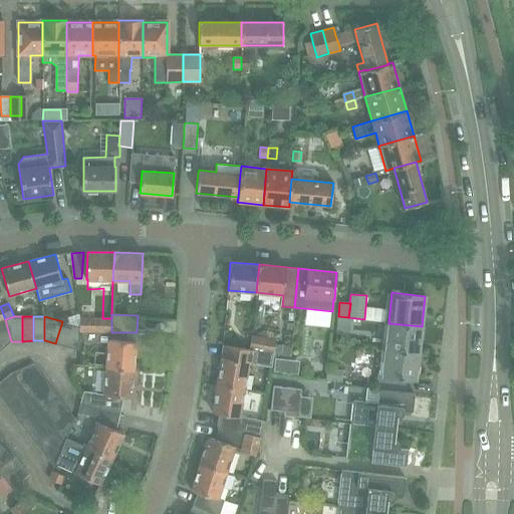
[(348,317),(338,316),(336,331),(347,332),(348,317)]
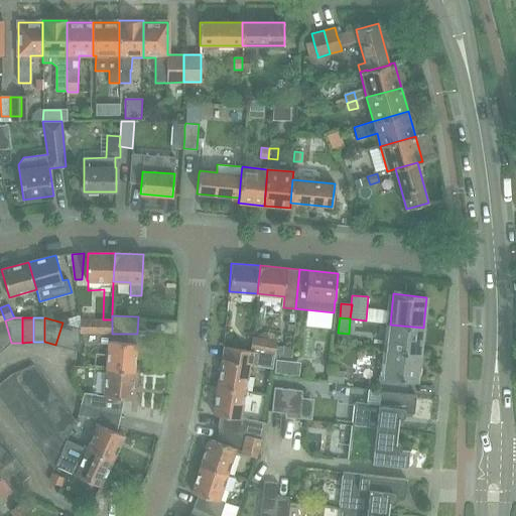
[(80,318),(80,328),(79,333),(88,333),(88,318),(80,318)]
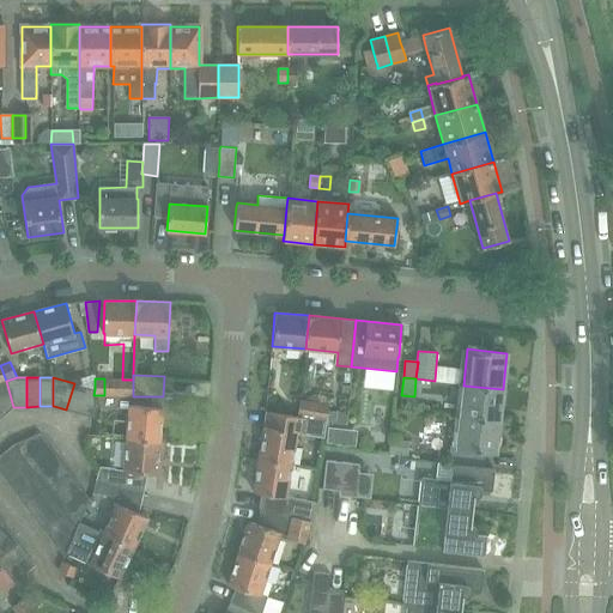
[(114,380),(104,378),(104,395),(114,395),(114,380)]
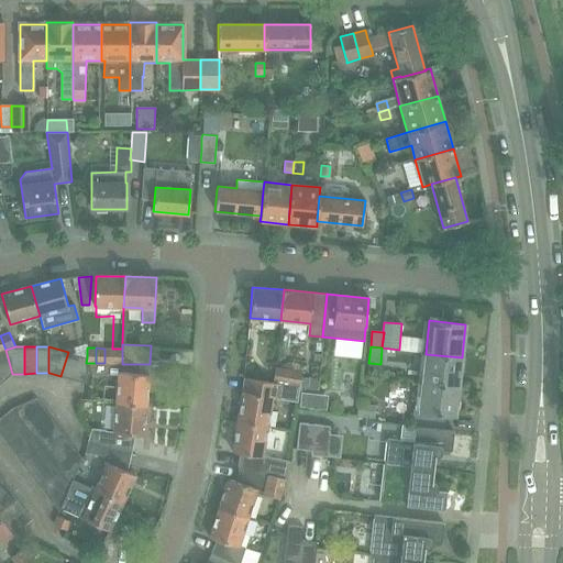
[(112,349),(105,349),(105,363),(113,364),(113,349),(112,349)]
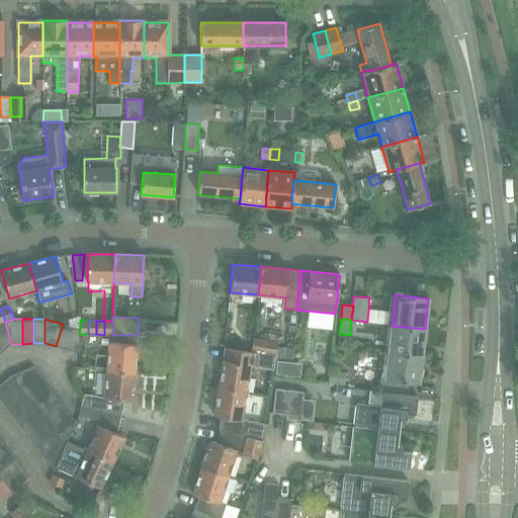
[(112,321),(104,321),(104,335),(112,335),(112,321)]
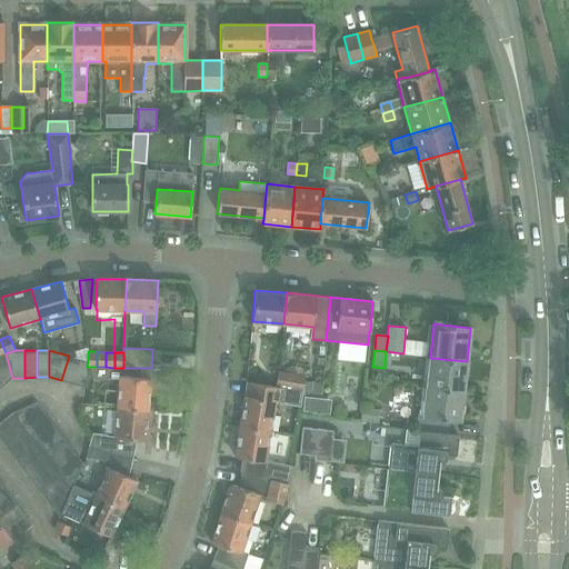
[(12,378),(6,353),(0,355),(0,382),(2,386),(12,378)]
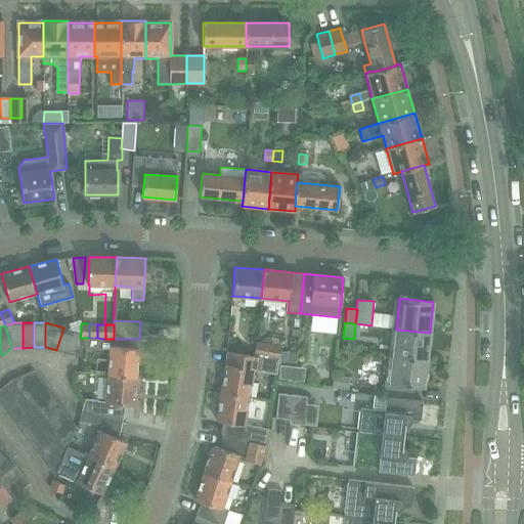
[(75,332),(66,329),(63,328),(56,350),(68,353),(75,332)]
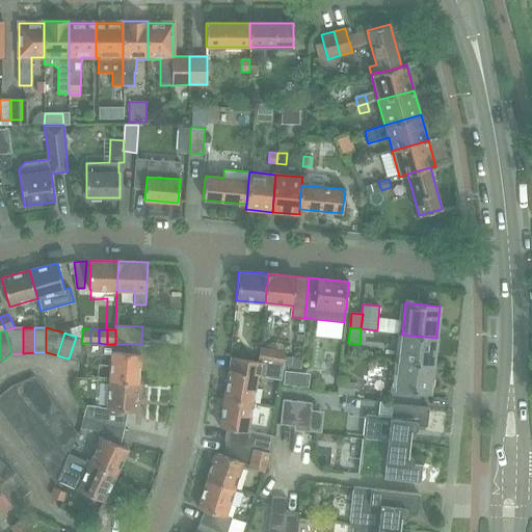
[(436,338),(402,335),(399,362),(433,365),(436,338)]
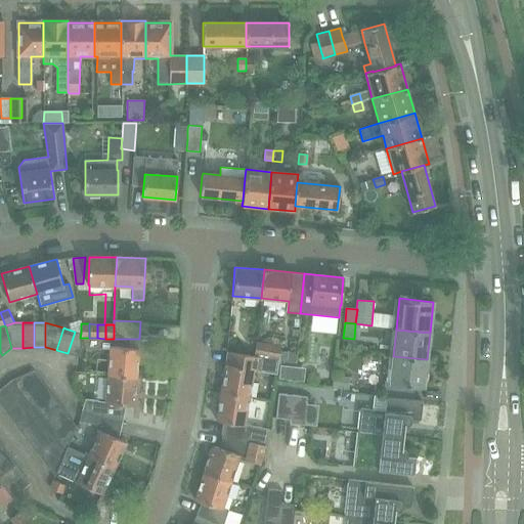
[(81,333),(75,332),(68,353),(82,357),(80,338),(81,333)]
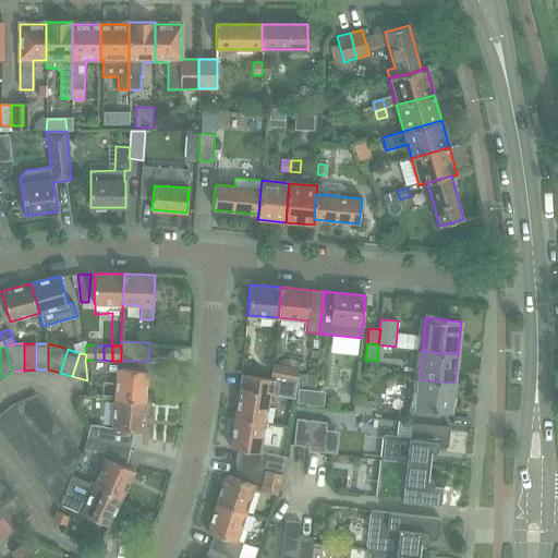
[(273,364),(270,379),(279,380),(282,366),(273,364)]
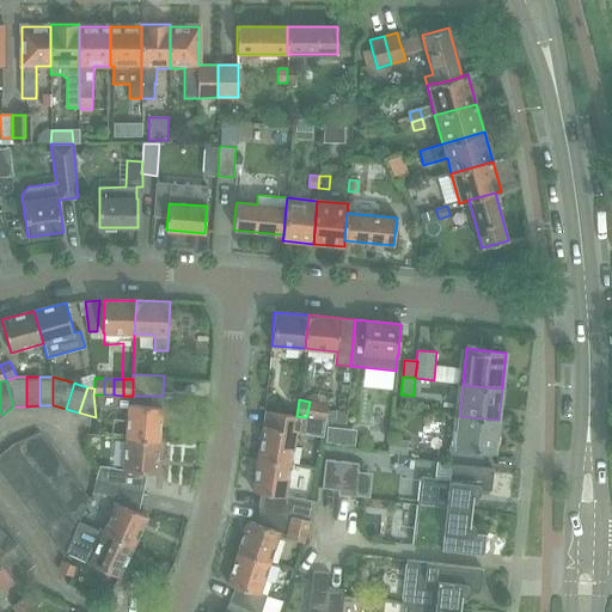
[(318,403),(310,402),(306,417),(316,420),(318,403)]
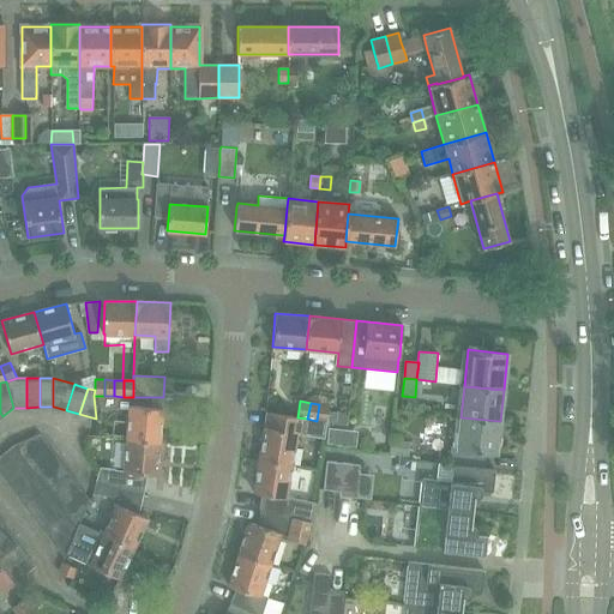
[(329,405),(319,404),(317,421),(326,422),(329,405)]
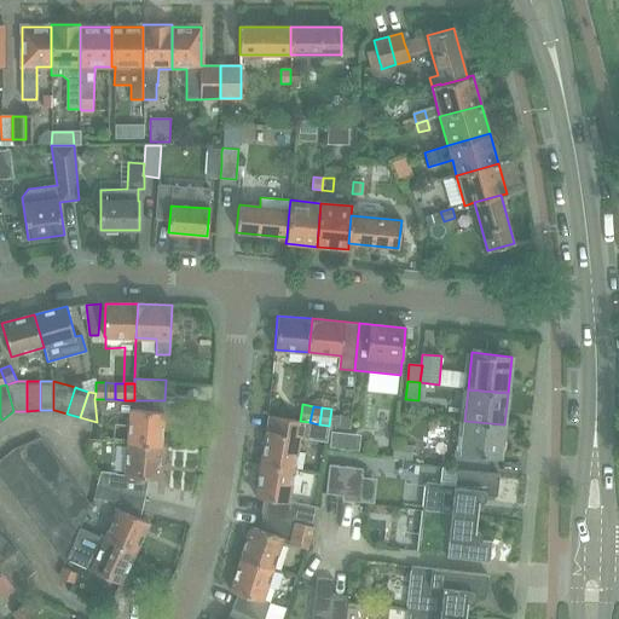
[(129,410),(126,443),(161,446),(163,412),(129,410)]
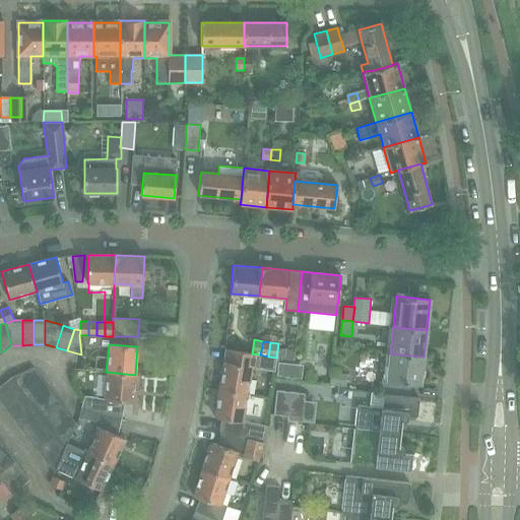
[(225,349),(223,362),(219,390),(247,394),(252,369),(274,372),(276,358),(268,356),(260,354),(252,353),(225,349)]
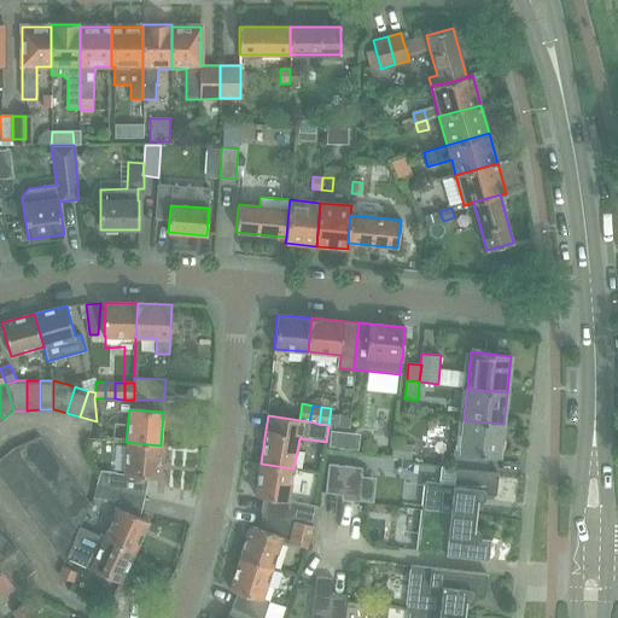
[(453,468),(487,472),(489,455),(500,456),(503,424),(464,420),(460,452),(454,452),(453,468)]
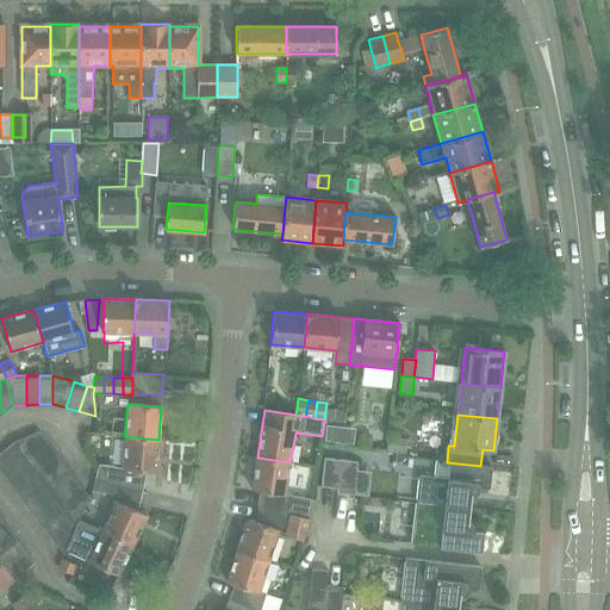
[(13,442),(23,454),(26,459),(49,442),(39,431),(13,442)]
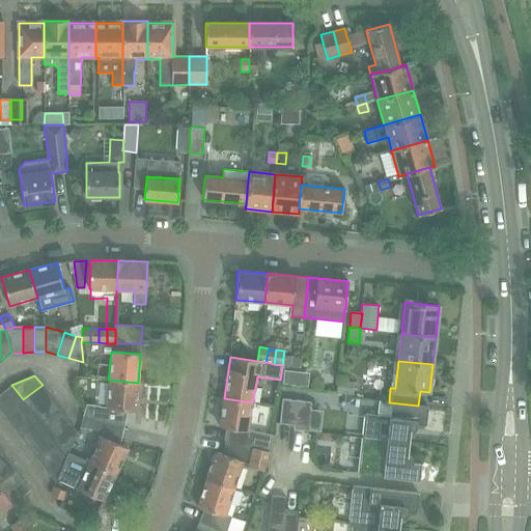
[(138,383),(108,380),(106,408),(128,411),(136,412),(138,383)]
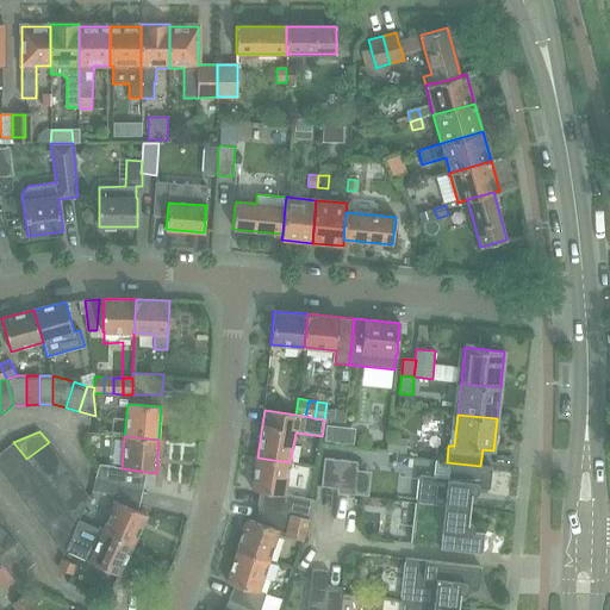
[(388,437),(386,450),(405,453),(406,440),(388,437)]
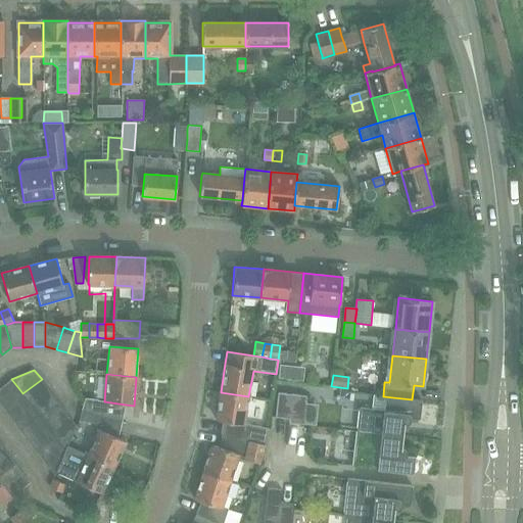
[(19,389),(11,379),(0,388),(0,402),(1,403),(19,389)]
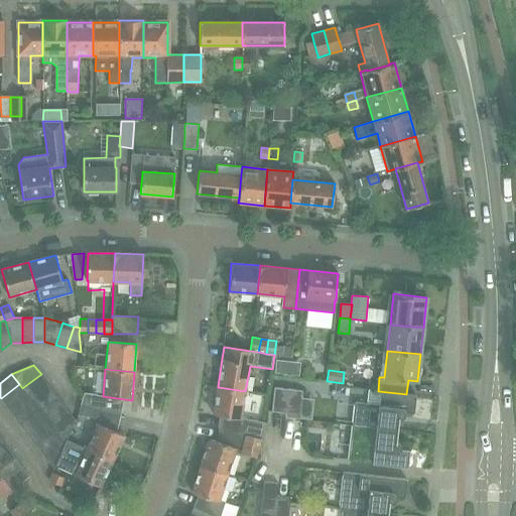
[(48,383),(41,374),(22,388),(26,393),(29,397),(48,383)]
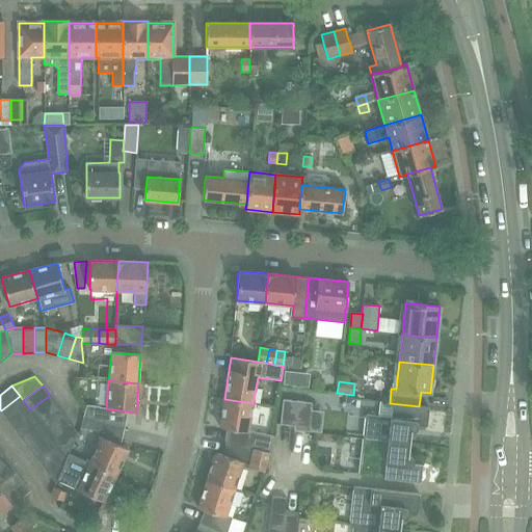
[(56,404),(50,395),(30,409),(34,415),(37,419),(56,404)]
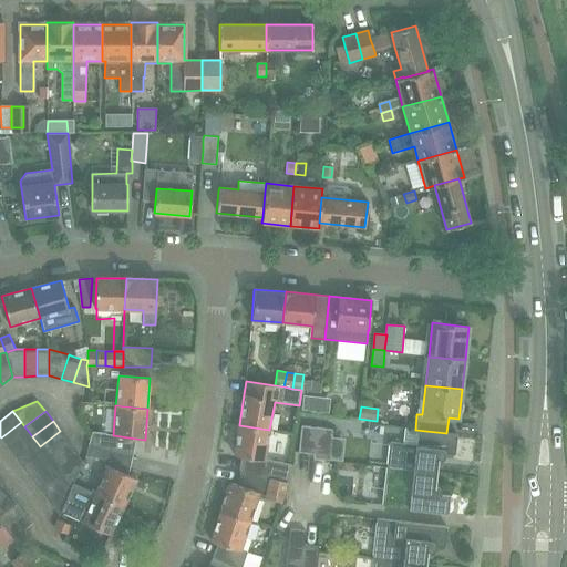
[(29,432),(24,426),(21,422),(1,437),(9,447),(29,432)]
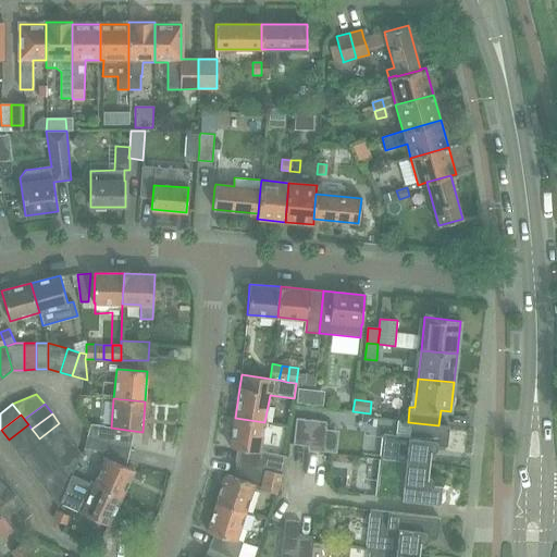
[(264,422),(235,418),(230,447),(238,448),(235,463),(264,470),(267,470),(281,473),(283,465),(286,456),(260,452),(264,422)]
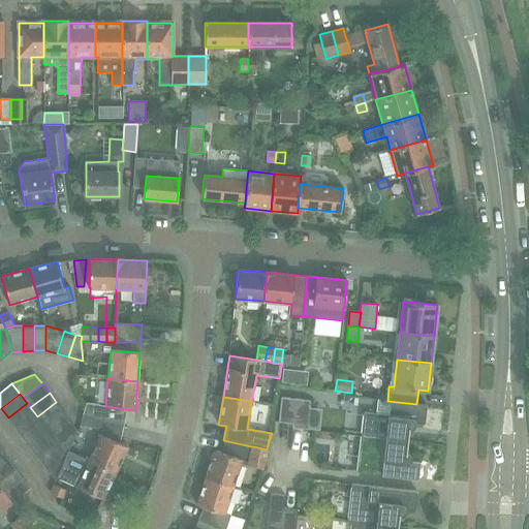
[(278,422),(292,424),(296,399),(281,397),(278,422)]
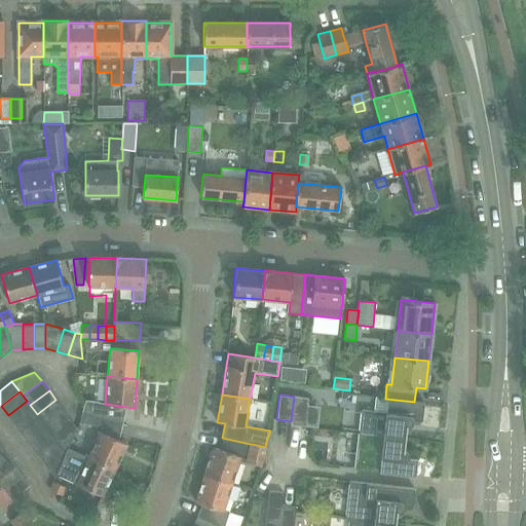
[(308,398),(294,397),(291,421),(291,425),(305,426),(308,398)]
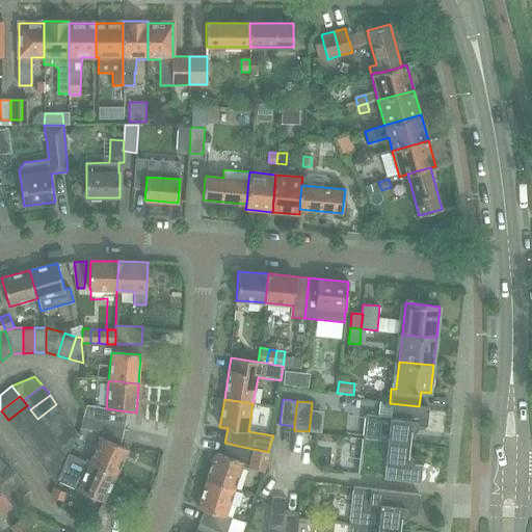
[(390,403),(380,401),(379,416),(366,415),(363,437),(409,443),(410,430),(413,430),(415,430),(416,429),(416,428),(417,427),(417,426),(417,425),(426,426),(428,407),(419,406),(390,403)]
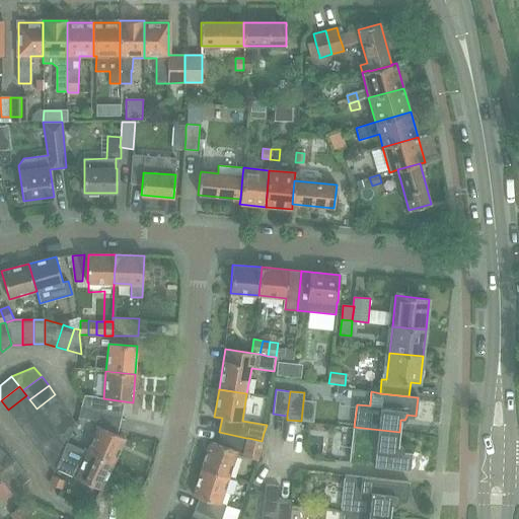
[(62,403),(55,394),(36,409),(41,414),(44,418),(62,403)]
